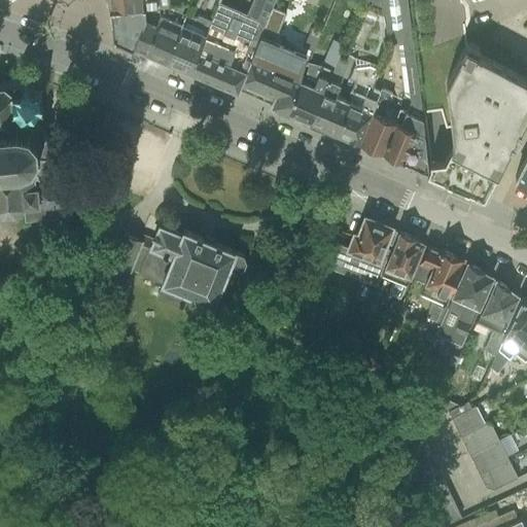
[(208,23),(188,70),(236,90),(240,81),(259,36),(268,15),(274,0),(249,0),(244,13),(216,2),(209,20),(208,23)]
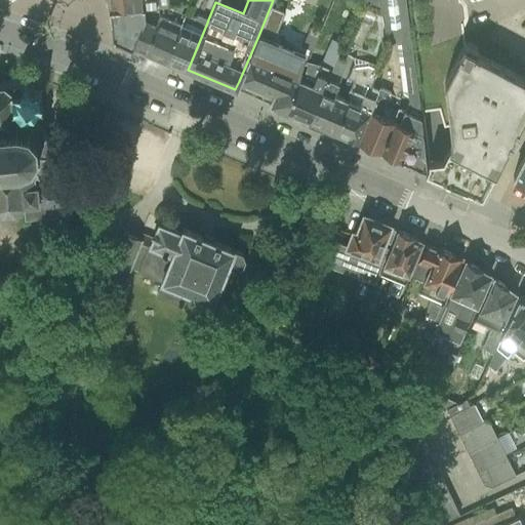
[(360,0),(358,6),(380,15),(386,39),(395,38),(402,95),(409,98),(403,111),(397,108),(396,111),(392,119),(378,151),(423,170),(425,168),(422,148),(418,117),(404,0),(360,0)]
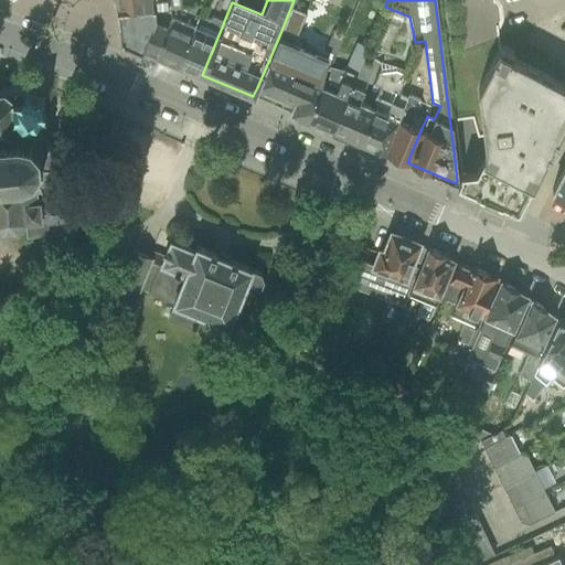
[(167,24),(153,55),(178,65),(192,27),(198,16),(195,14),(200,1),(170,3),(171,18),(170,18),(167,24)]
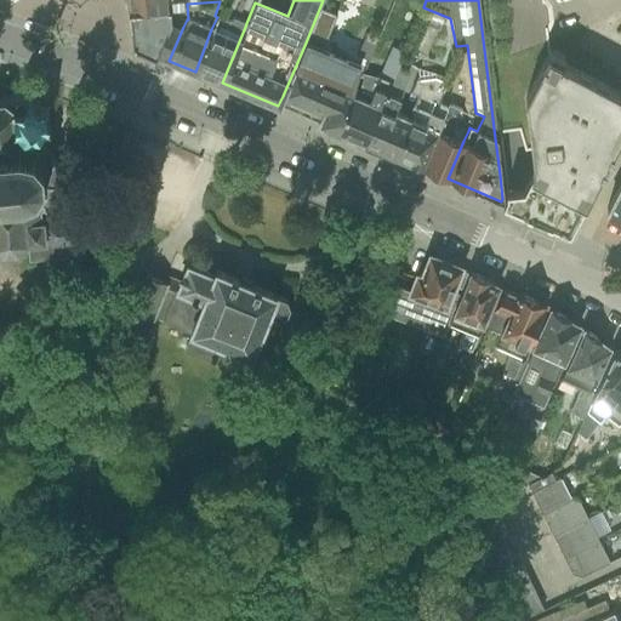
[(169,5),(129,9),(131,40),(131,41),(131,43),(131,44),(132,44),(132,45),(134,45),(169,61),(183,27),(187,20),(188,20),(187,4),(169,5)]
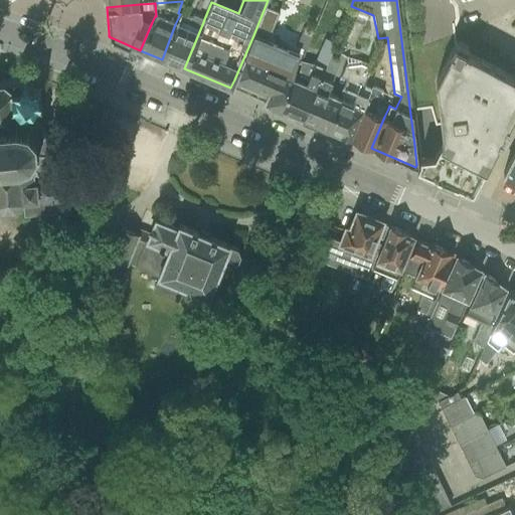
[(253,35),(234,79),(269,94),(265,102),(280,108),(283,101),(293,77),(291,77),(300,54),(269,41),(267,40),(279,12),(266,6),(262,15),(253,35)]
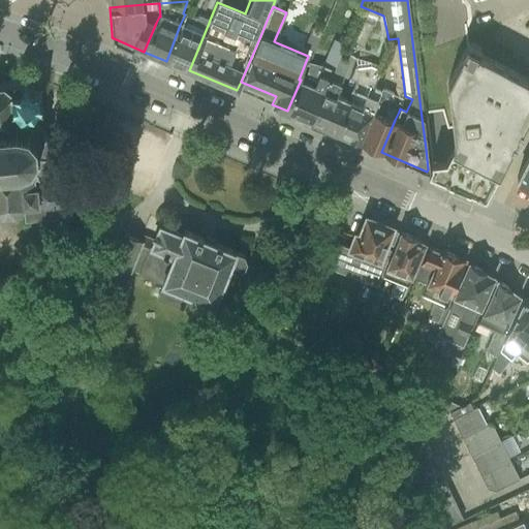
[(180,25),(166,61),(189,70),(209,23),(210,20),(197,14),(196,18),(185,13),(185,14),(180,25)]
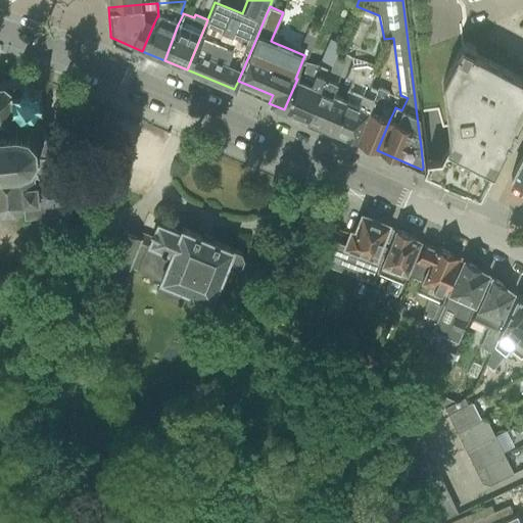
[(306,32),(300,46),(310,51),(317,36),(306,32)]
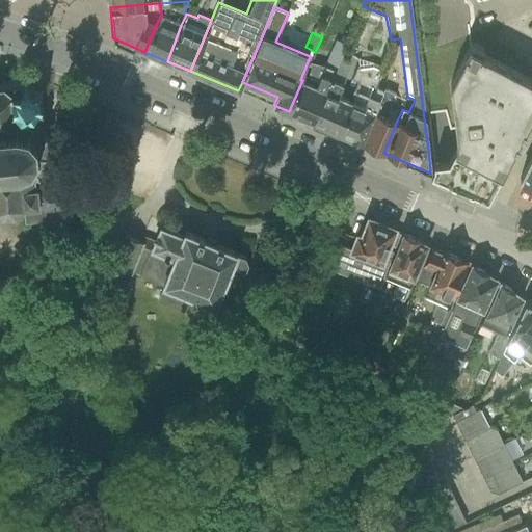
[(335,42),(324,64),(335,70),(343,52),(345,46),(335,42)]
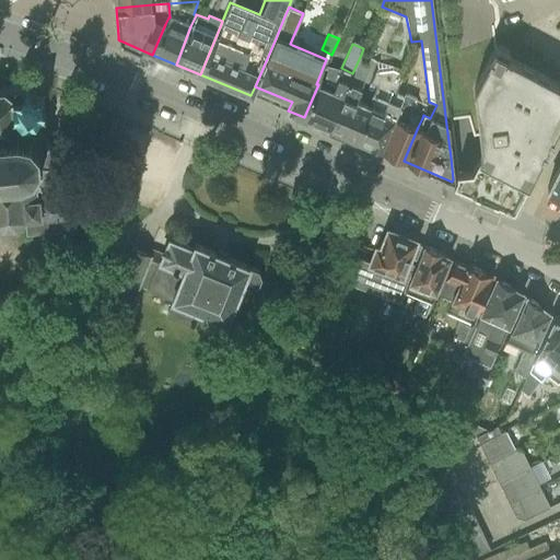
[(352,73),(329,128),(352,138),(357,140),(361,129),(364,120),(370,108),(370,106),(366,105),(354,100),(364,78),(372,59),(361,55),(352,73)]
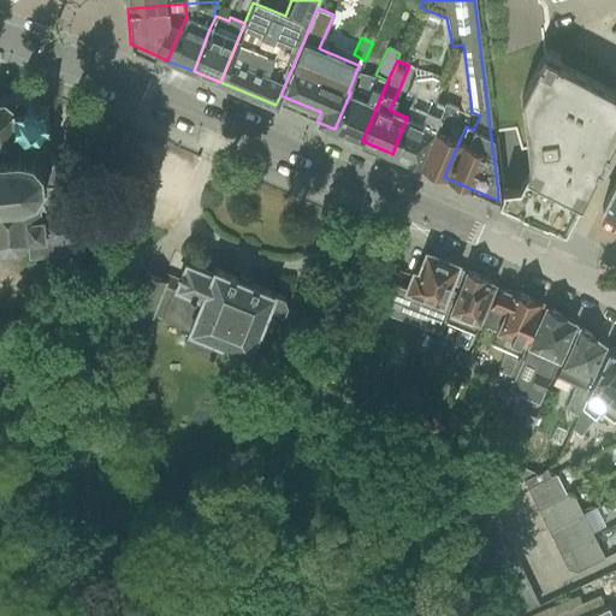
[(498,199),(501,200),(521,209),(545,220),(546,220),(564,229),(596,170),(597,170),(599,164),(594,161),(599,152),(604,154),(608,148),(606,148),(615,129),(615,92),(614,92),(614,93),(561,64),(561,63),(557,61),(556,60),(554,65),(543,70),(539,67),(542,63),(538,61),(537,66),(538,66),(521,98),(529,166),(519,185),(502,187),(502,190),(498,199)]
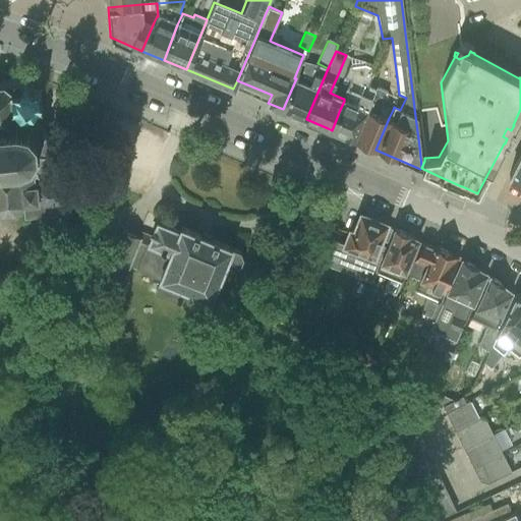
[(336,120),(332,130),(353,139),(374,89),(367,85),(373,70),(375,67),(364,62),(350,63),(344,76),(345,77),(350,79),(350,80),(348,83),(344,94),(344,99),(344,101),(339,112),(336,120)]
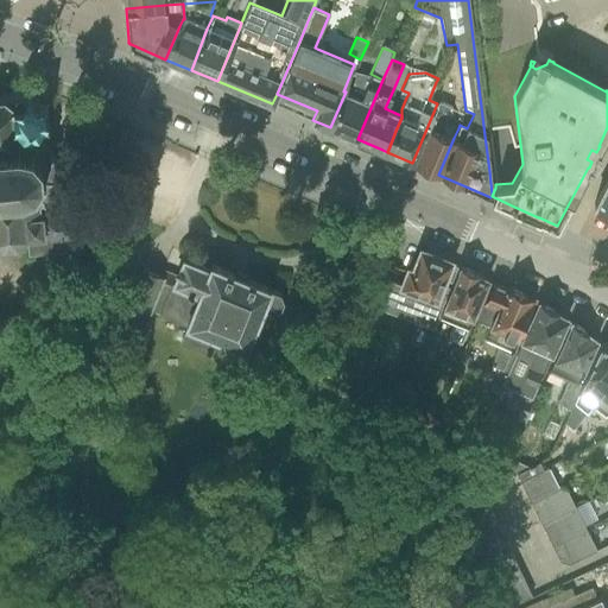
[(366,86),(353,80),(348,93),(346,92),(330,127),(358,139),(382,80),(371,74),(366,86)]
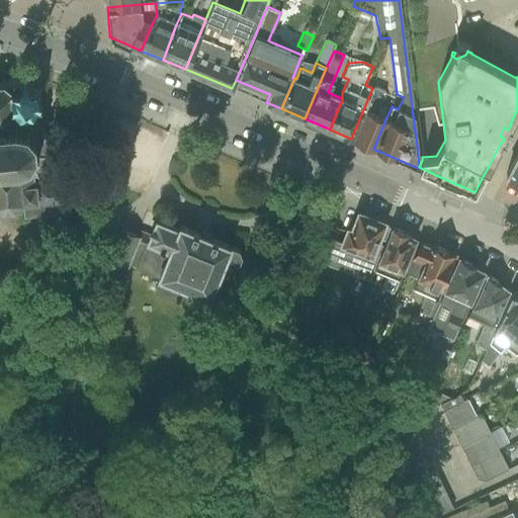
[(0,212),(1,213),(2,210),(12,209),(14,212),(16,210),(15,208),(21,199),(23,216),(59,212),(54,224),(63,228),(73,205),(73,196),(67,194),(66,180),(58,176),(39,178),(36,182),(34,182),(33,173),(34,171),(37,174),(40,171),(37,169),(46,154),(50,154),(51,151),(47,151),(45,135),(49,134),(48,130),(44,131),(33,118),(35,116),(32,113),(29,117),(27,116),(26,112),(36,105),(39,107),(41,104),(37,102),(36,91),(39,89),(37,86),(35,88),(24,84),(23,80),(22,80),(12,75),(1,80),(0,82),(0,212)]
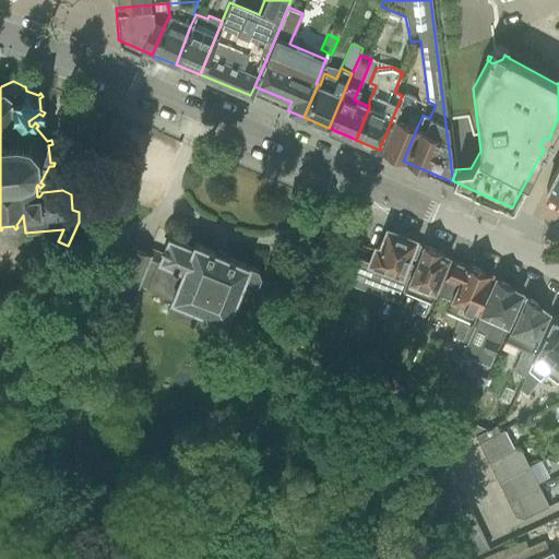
[(402,95),(379,150),(384,152),(399,158),(403,161),(417,127),(405,122),(408,114),(414,100),(402,95)]
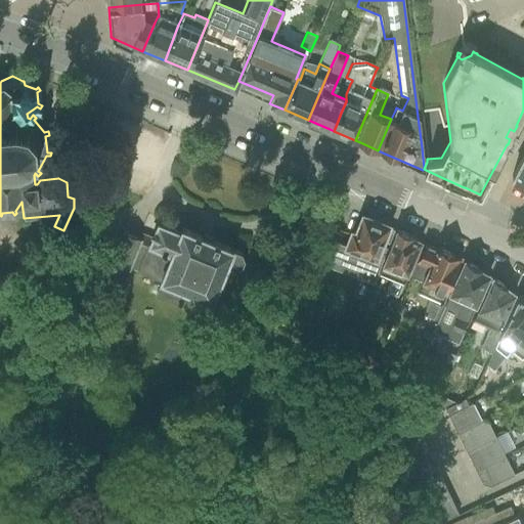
[(523,151),(511,177),(523,183),(523,151)]
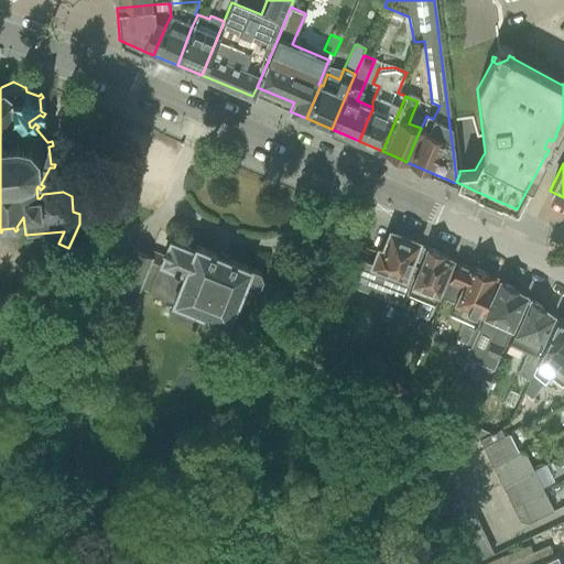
[(348,256),(338,281),(402,305),(405,294),(416,268),(416,267),(425,247),(389,232),(382,250),(378,249),(371,264),(348,256)]
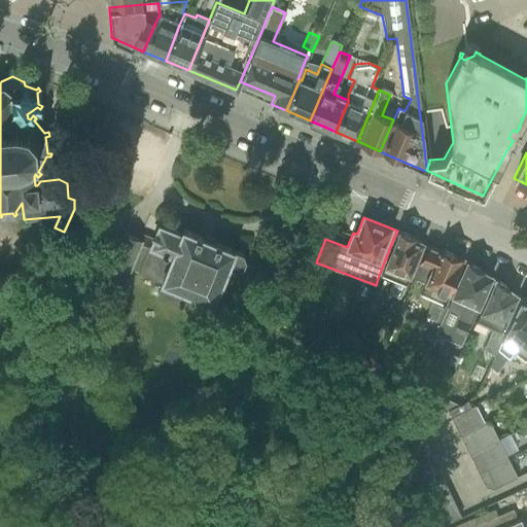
[(124,234),(112,262),(129,269),(130,267),(162,280),(162,281),(163,282),(157,294),(180,304),(185,292),(186,293),(186,291),(212,303),(220,281),(226,284),(233,279),(236,272),(243,269),(246,261),(243,254),(234,251),(234,250),(212,242),(214,238),(204,234),(203,238),(182,229),(180,233),(159,223),(152,239),(141,235),(139,240),(124,234)]
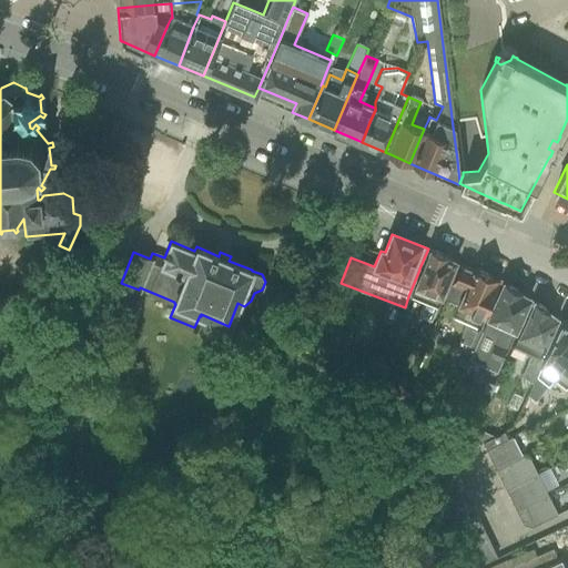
[(419,270),(408,296),(423,303),(418,315),(429,320),(445,281),(453,262),(454,261),(445,256),(428,249),(419,269),(419,270)]
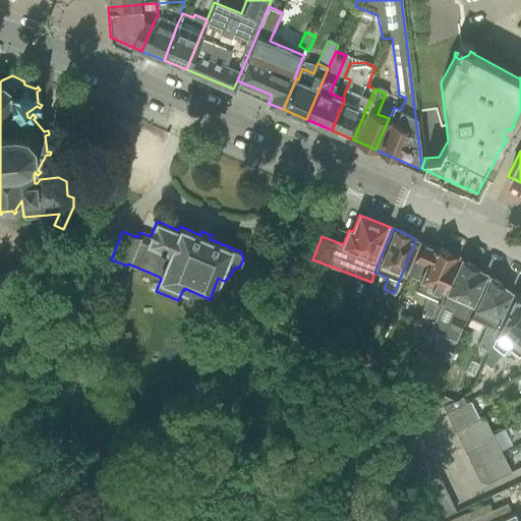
[(413,262),(408,275),(420,280),(416,291),(425,294),(427,295),(424,303),(422,310),(421,315),(421,321),(421,325),(421,330),(422,335),(425,337),(429,330),(441,302),(445,294),(442,293),(450,275),(457,255),(433,246),(433,247),(421,242),(413,262)]
